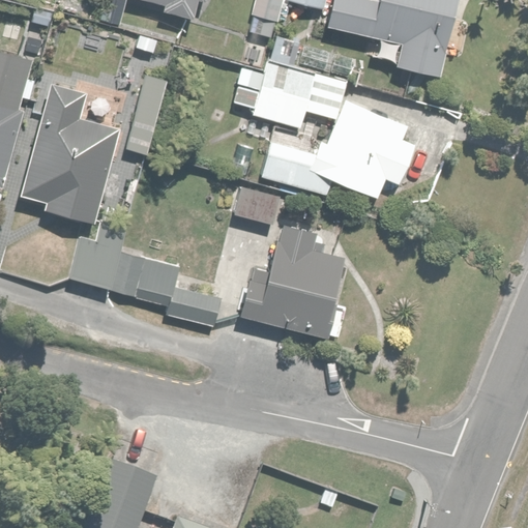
[(144,0),(165,5),(163,12),(201,22),(205,0),(144,0)]
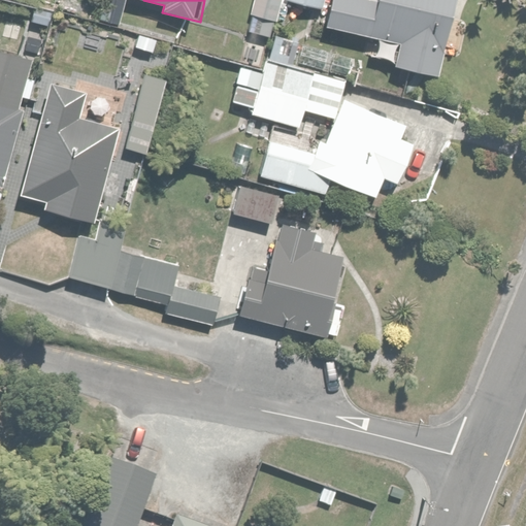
[(321,11),(323,0),(255,0),(252,14),(253,15),(249,32),(270,37),(273,23),(280,24),(285,3),(321,11)]
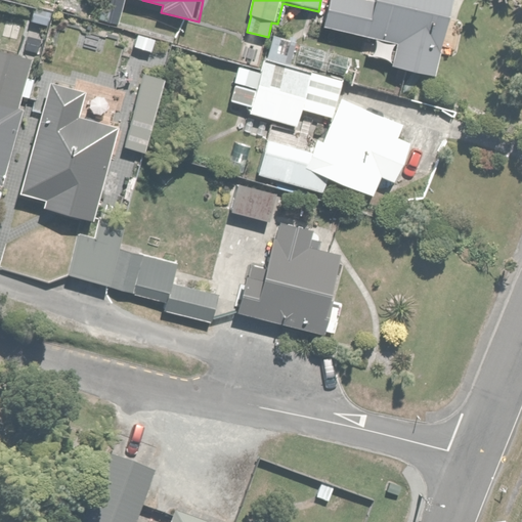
[(330,0),(323,27),(394,44),(388,67),(431,77),(449,0),(330,0)]
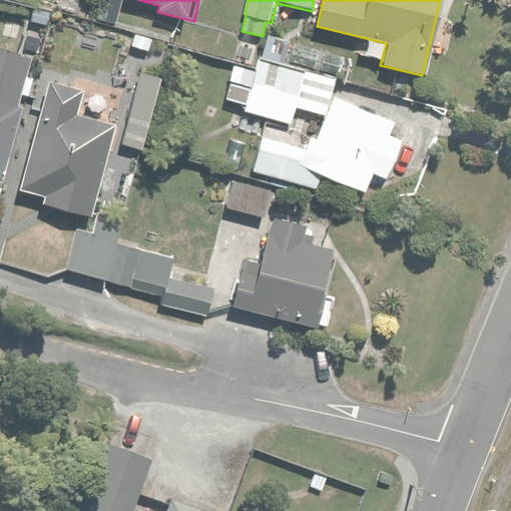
[(292,125),(306,69),(261,58),(253,87),(230,81),(225,101),(245,106),(243,113),(292,125)]
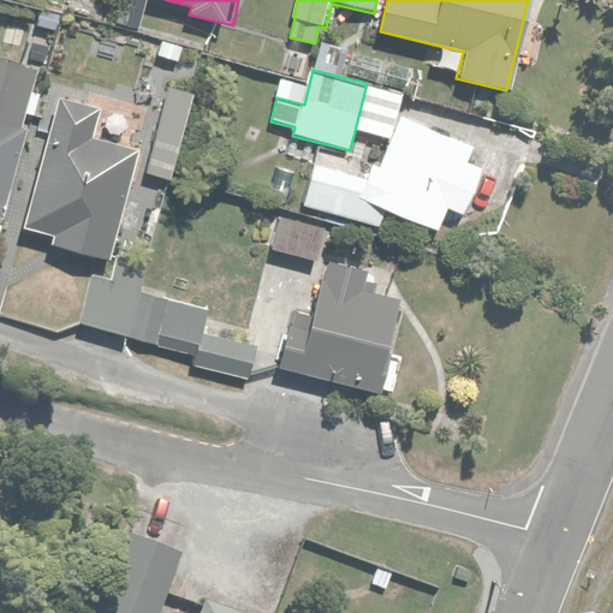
[(195,93),(167,87),(146,174),(173,182),(195,93)]
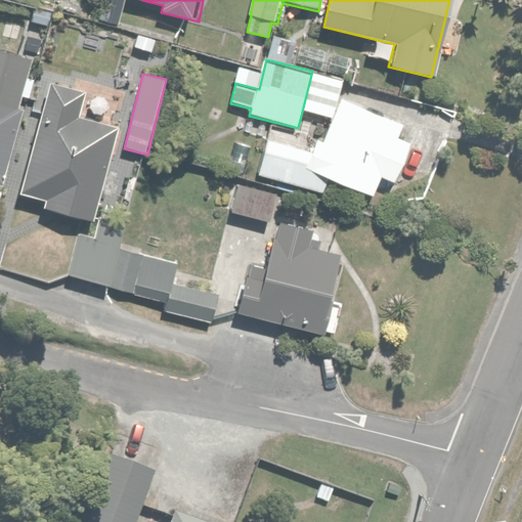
[(83,92),(49,83),(18,194),(41,201),(39,209),(88,222),(115,127),(77,117),(83,92)]
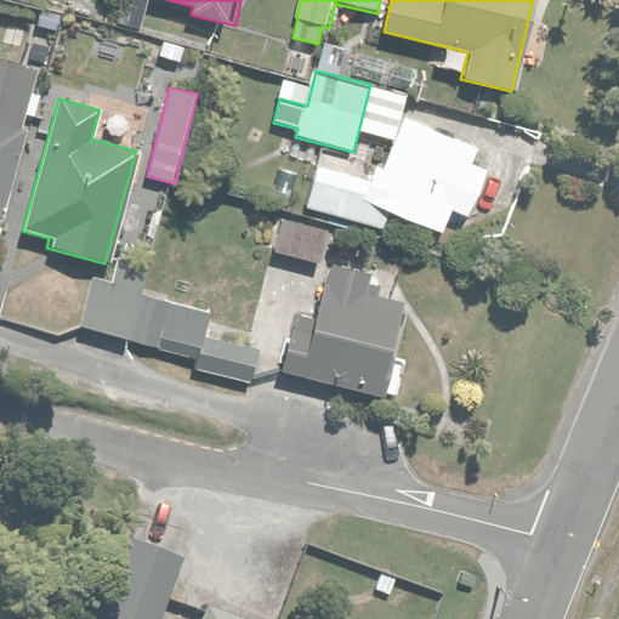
[(15,126),(18,109),(0,104),(0,220),(5,222),(29,129),(15,126)]
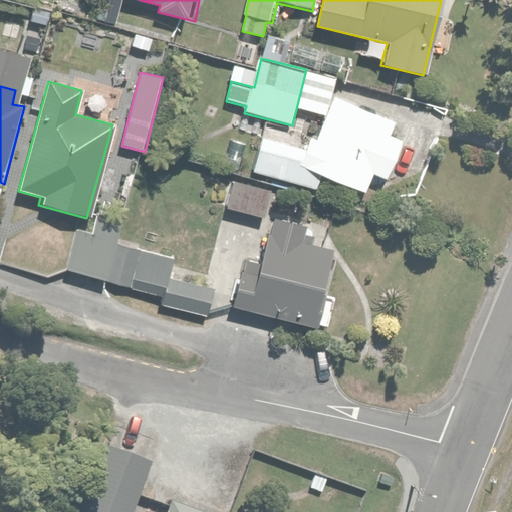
[(303,148),(262,137),(253,172),(317,190),(320,179),(364,196),(374,174),(389,180),(404,142),(396,139),(402,123),(334,95),(317,138),(308,134),(303,148)]
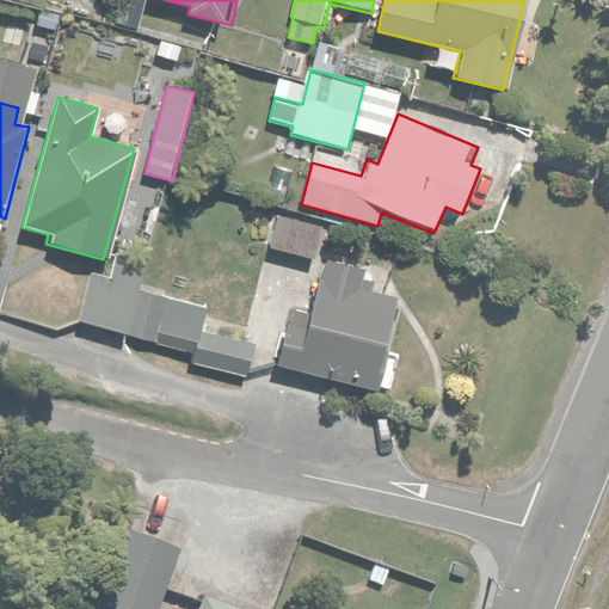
[(278,216),(271,247),(321,259),(328,228),(278,216)]
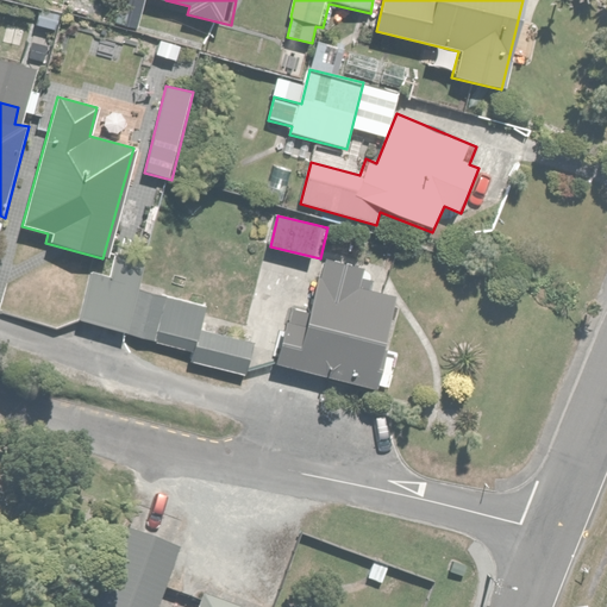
[(110,280),(93,275),(80,321),(125,335),(145,260),(118,252),(110,280)]
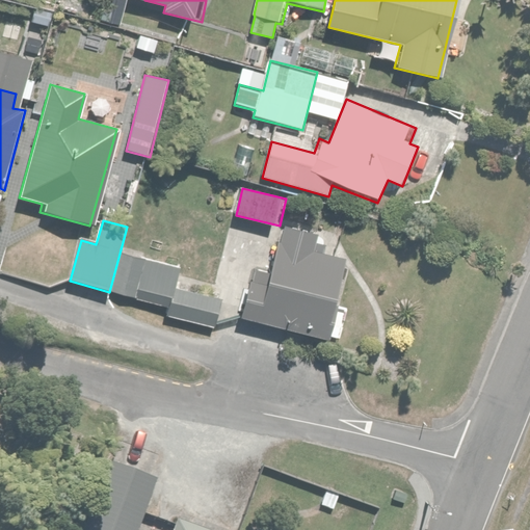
[(249,279),(240,317),(342,342),(350,309),(334,305),(345,258),(324,253),(326,245),(314,243),(316,234),(285,227),(282,240),(276,239),(266,283),(249,279)]
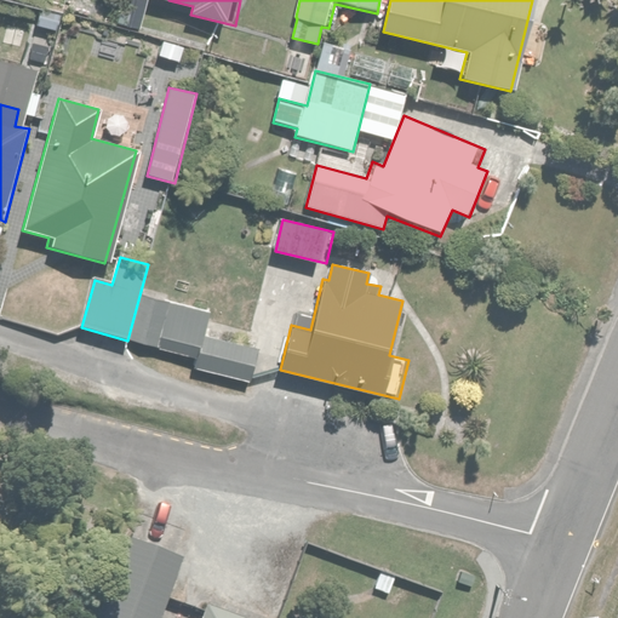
[(257,352),(202,336),(209,313),(146,296),(132,342),(196,360),(193,370),(240,383),(242,376),(250,378),(257,352)]
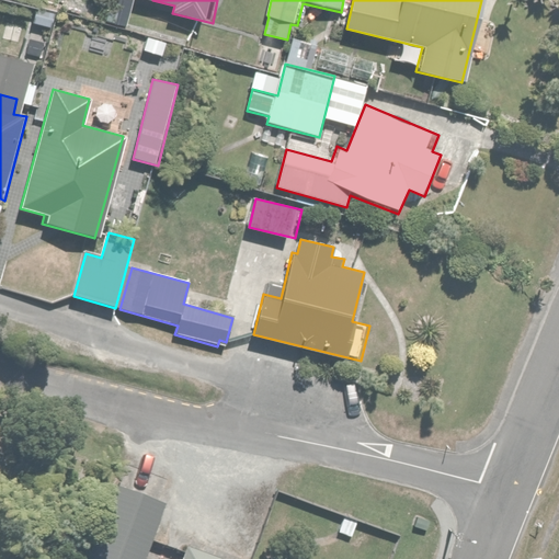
[(206,558),(182,549),(179,558),(206,558)]
